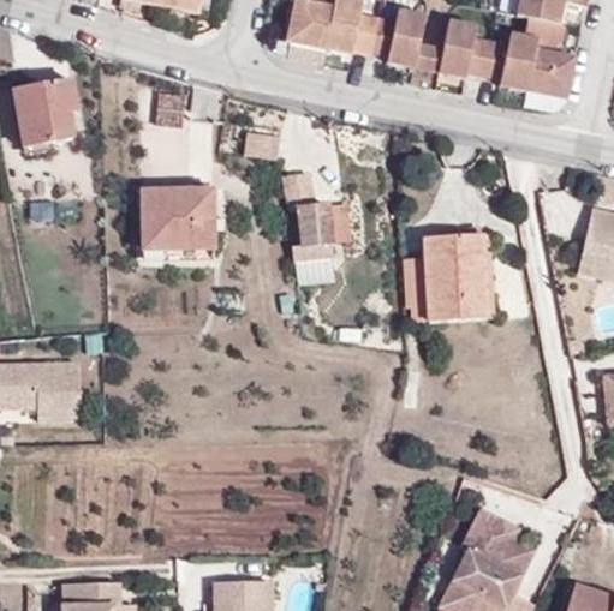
[(158,0),(156,4),(197,13),(200,0),(158,0)]
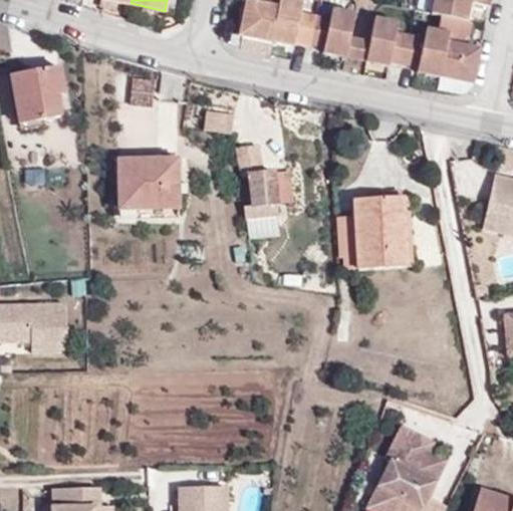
[(240,33),(272,40),(280,0),(262,0),(262,2),(251,0),(246,0),(240,33)]
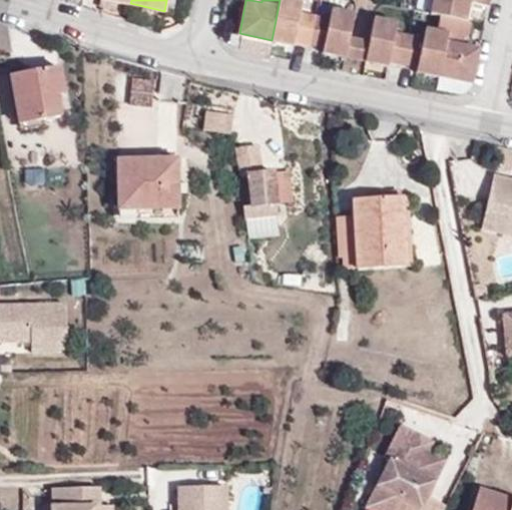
[(311,43),(317,14),(301,11),(302,1),(297,0),(280,0),(272,40),(294,43),(295,39),(311,43)]
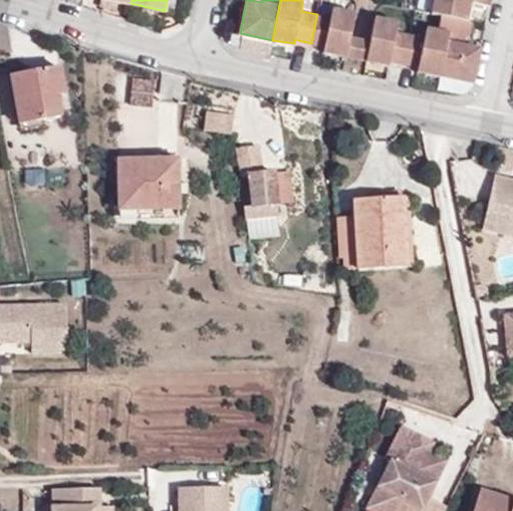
[(471,0),(490,4),(491,0),(434,0),(432,11),(441,14),(452,16),(467,19),(471,0)]
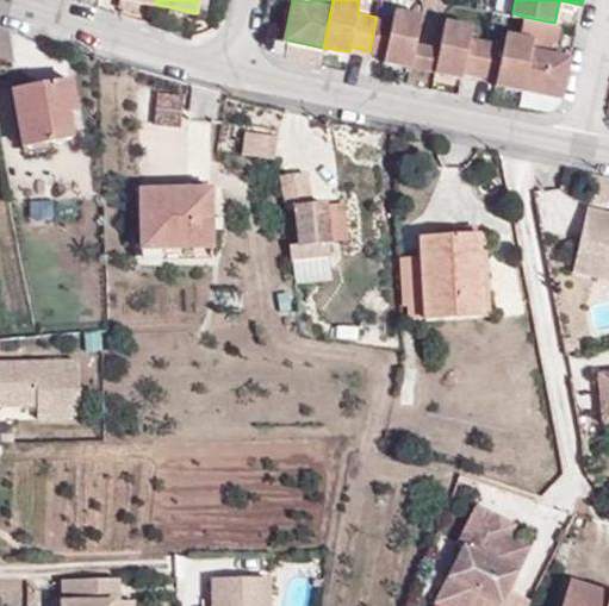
[(384,61),(411,66),(416,43),(423,13),(395,7),(391,20),(377,17),(370,51),(385,55),(384,61)]
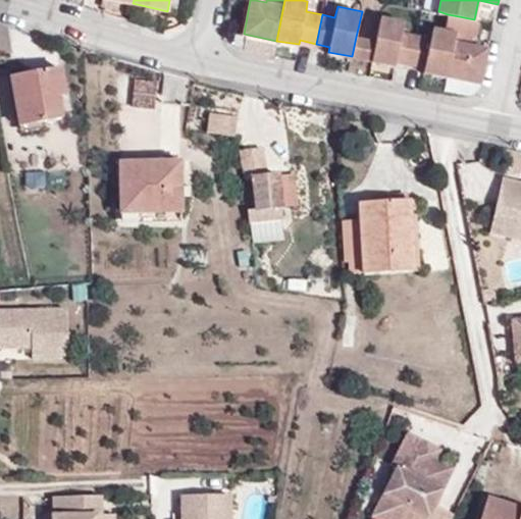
[(424,71),(447,76),(459,16),(448,14),(446,30),(432,28),(430,37),(416,34),(410,63),(424,66),(424,71)]
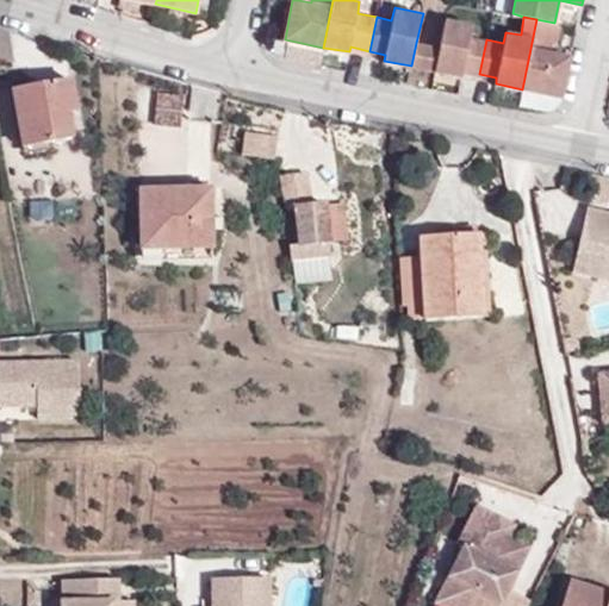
[(464,70),(479,74),(486,39),(470,36),(472,24),(446,18),(440,48),(434,72),(461,77),(464,70)]
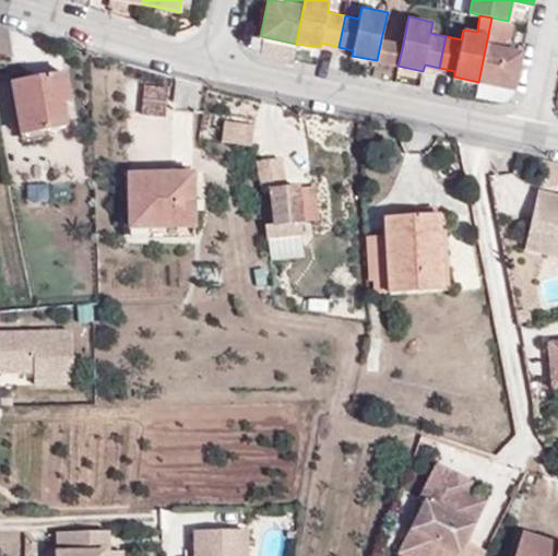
[(515,91),(523,52),(505,47),(507,38),(510,39),(514,22),(508,21),(491,18),(478,82),(515,91)]
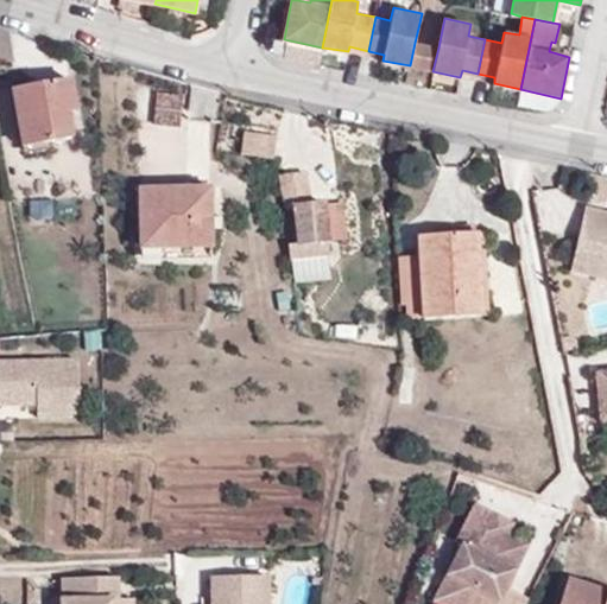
[(0,53),(13,58),(8,26),(0,24),(0,53)]
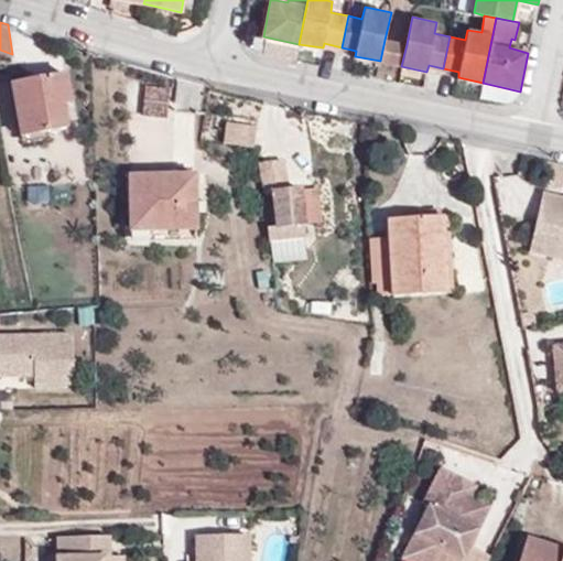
[(380,61),(401,66),(407,44),(385,40),(380,61)]
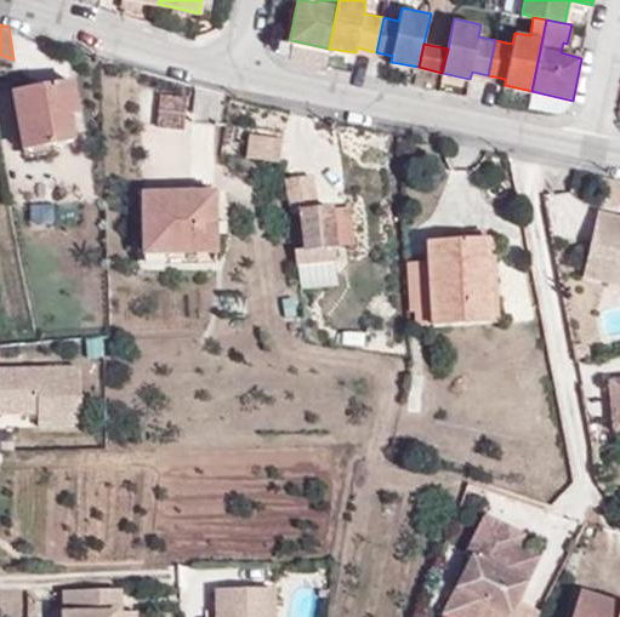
[(66,102),(77,100),(73,79),(13,90),(24,148),(74,138),(68,113),(66,102)]
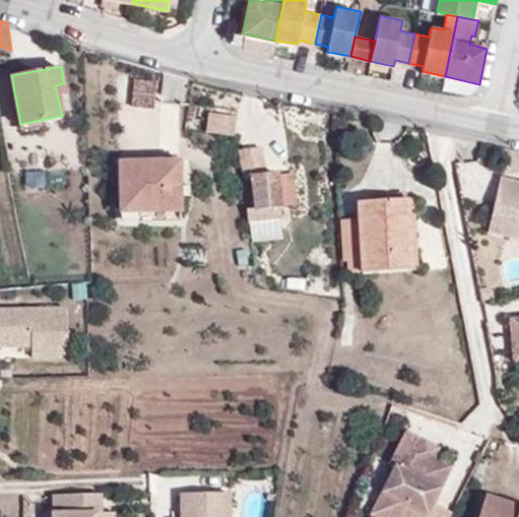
[(66,92),(64,83),(55,85),(57,94),(66,92)]
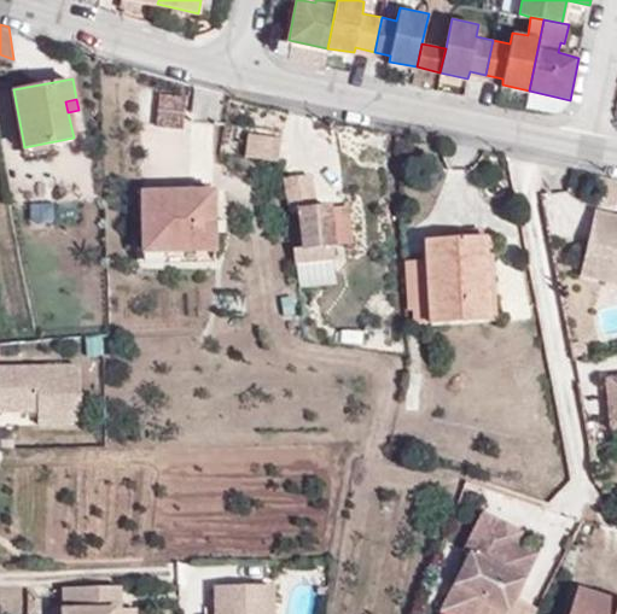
[(249,133),(245,155),(279,161),(283,138),(249,133)]
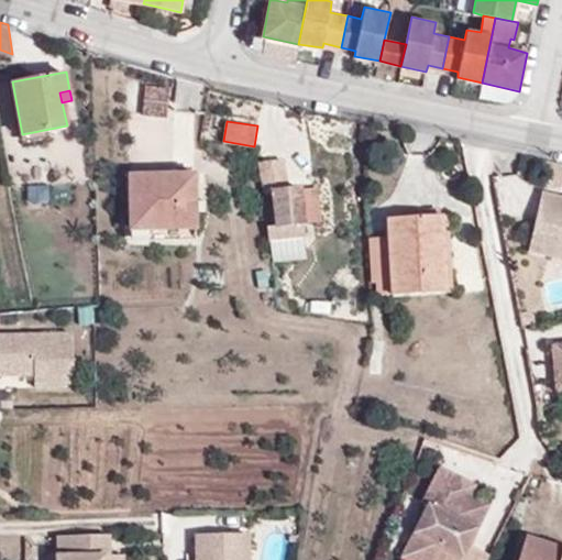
[(425,140),(427,132),(417,131),(412,130),(410,136),(425,140)]
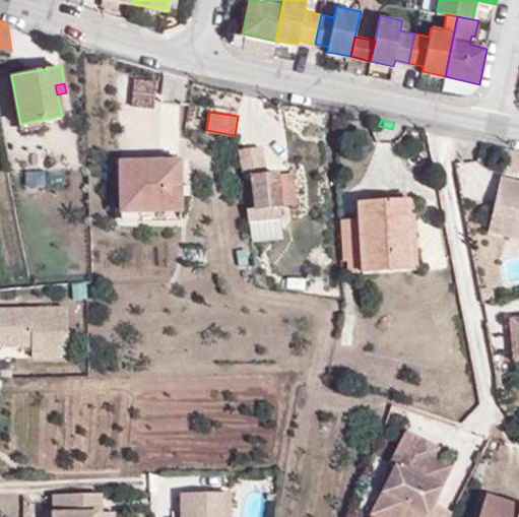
[(248,208),(249,220),(281,216),(280,201),(277,176),(277,172),(265,174),(261,146),(240,149),(246,178),(253,177),(257,207),(248,208)]
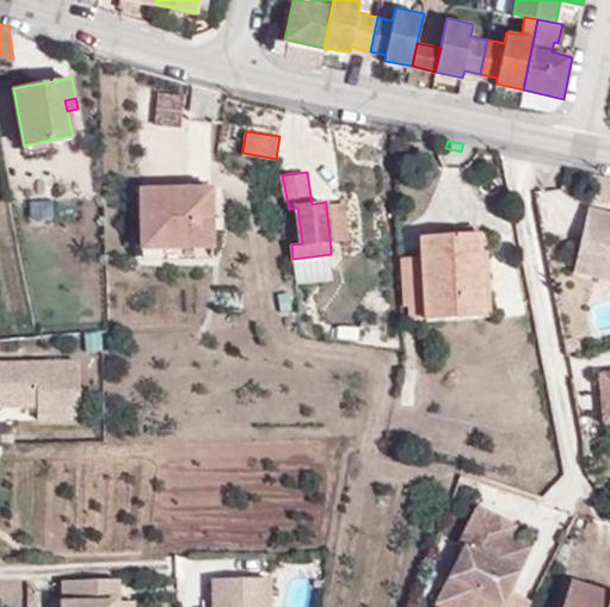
[(142,247),(214,246),(211,187),(141,190),(142,247)]
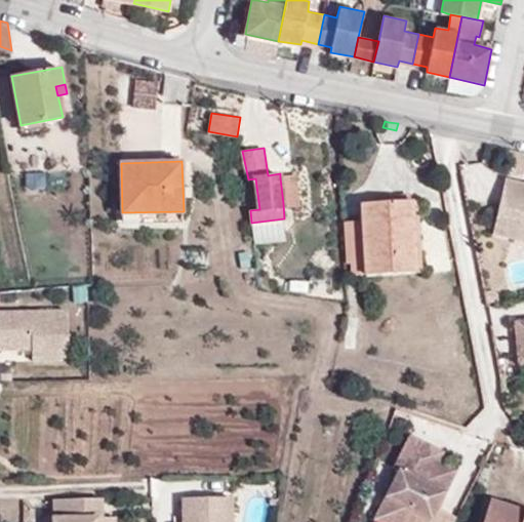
[(280,177),(283,203),(299,201),(296,175),(280,177)]
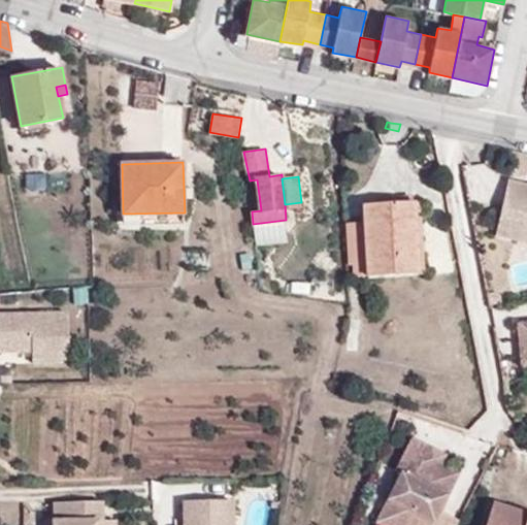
[(526,182),(508,177),(497,227),(526,232),(526,182)]
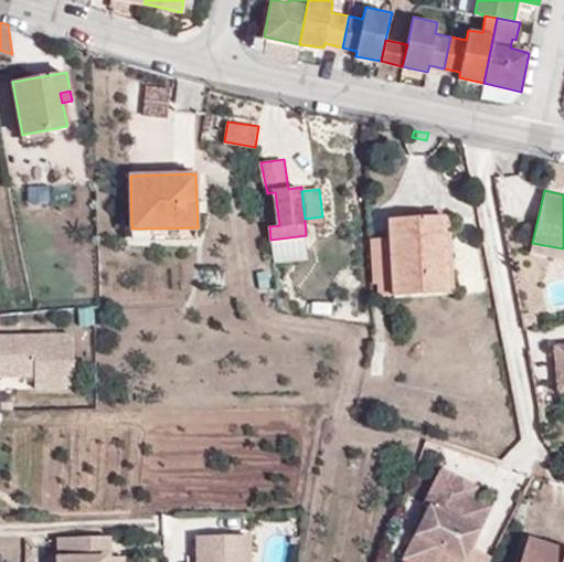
[(447,292),(442,214),(390,219),(395,296),(447,292)]
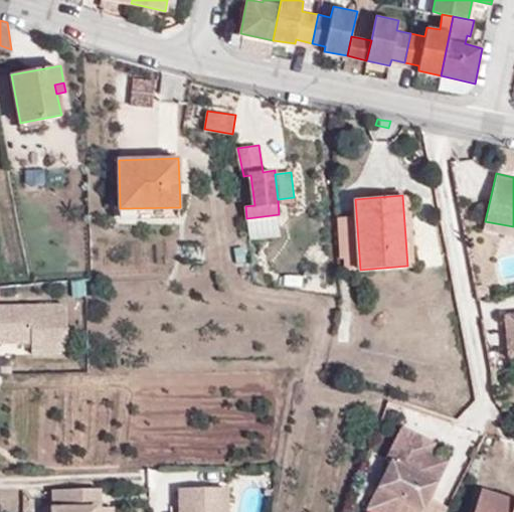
[(411,195),(402,195),(407,266),(415,266),(411,195)]
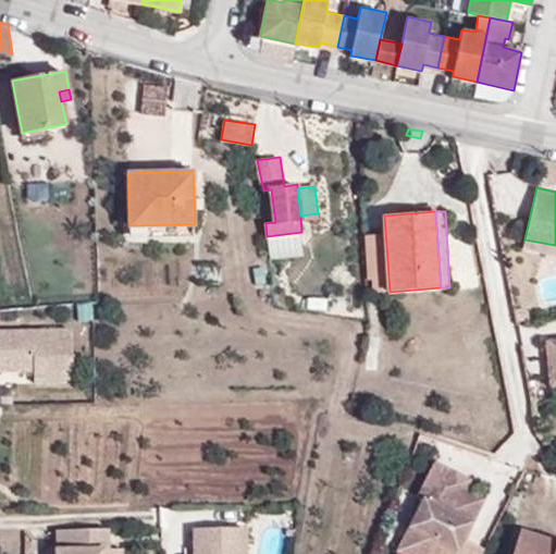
[(195,235),(195,224),(130,225),(130,237),(195,235)]
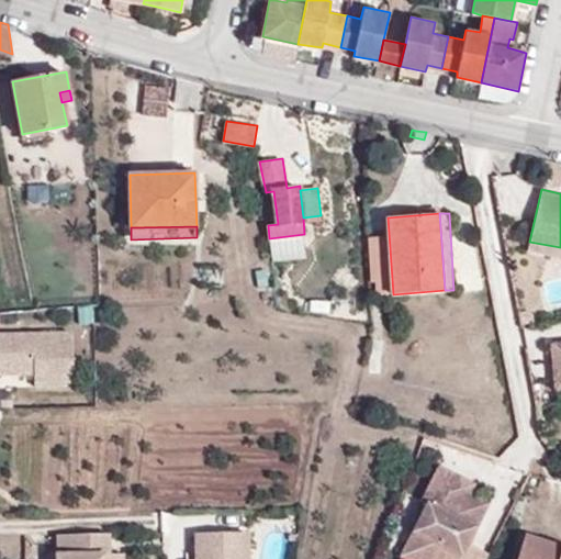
[(304,234),(269,238),(271,259),(305,256),(304,234)]
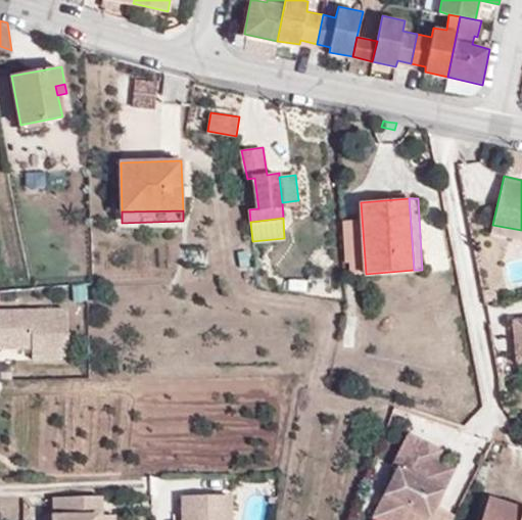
[(521,230),(492,225),(491,230),(521,237),(521,230)]
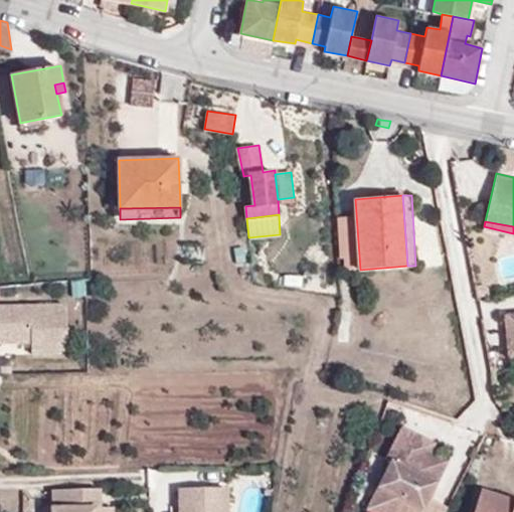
[(66,303),(0,305),(0,341),(32,341),(32,352),(67,351),(66,303)]
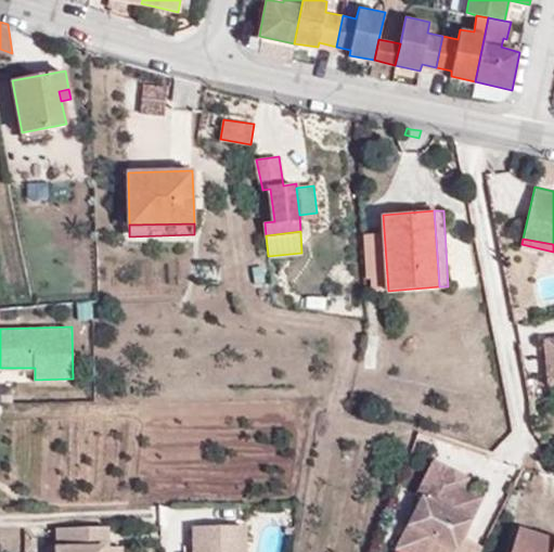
[(466,479),(430,461),(416,490),(424,495),(398,547),(409,551),(478,551),(481,547),(462,537),(481,496),(462,486),(466,479)]
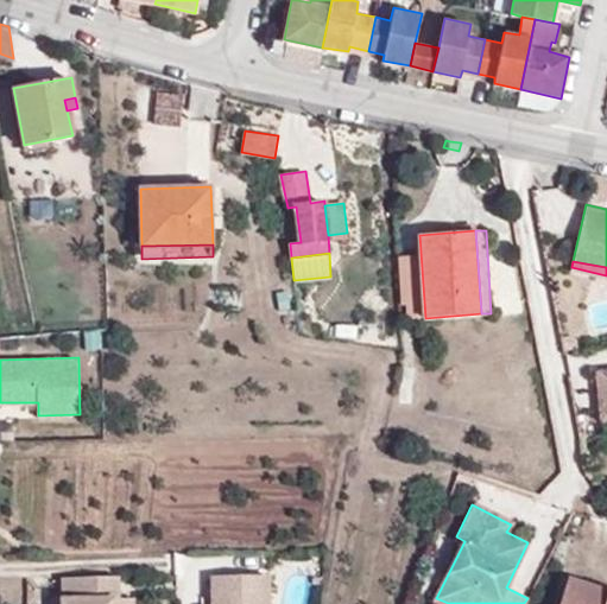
[(213,574),(212,603),(269,603),(267,573),(213,574)]
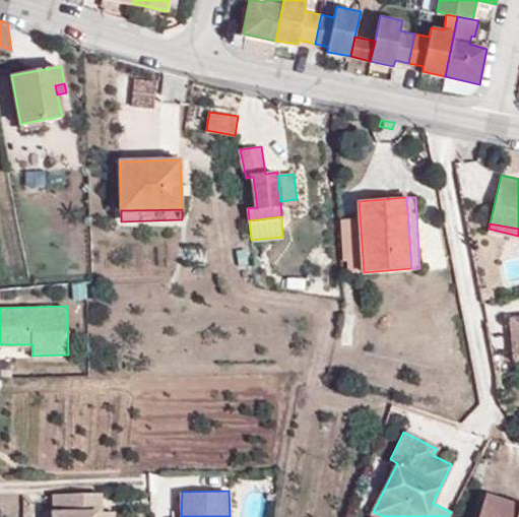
[(49,511),(48,516),(96,516),(98,512),(102,512),(101,492),(55,493),(55,511),(49,511)]
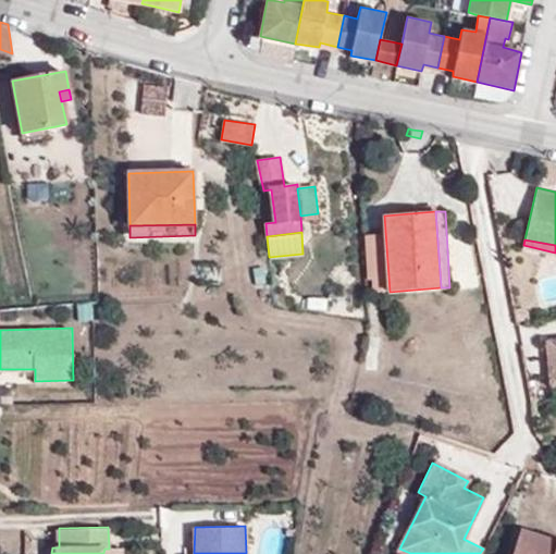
[(555,541),(521,529),(513,553),(555,553),(555,541)]
